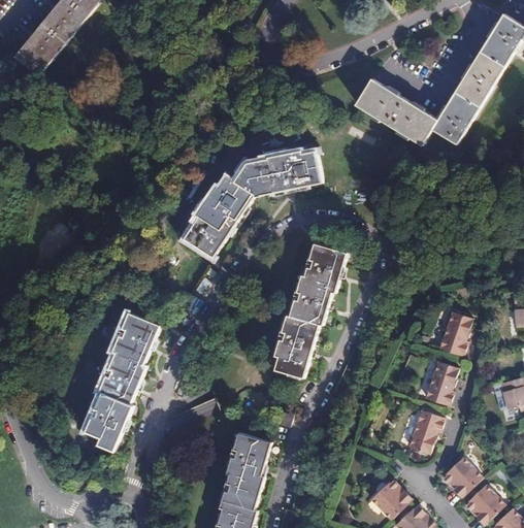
[(37,76),(100,0),(61,0),(14,57),(37,76)]
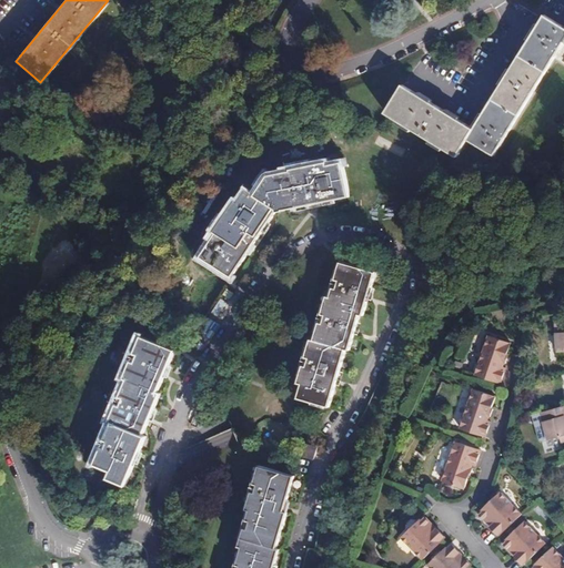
[(399,84),(381,112),(452,158),(464,140),(490,156),(552,58),(563,66),(563,29),(540,14),(469,128),(399,84)]
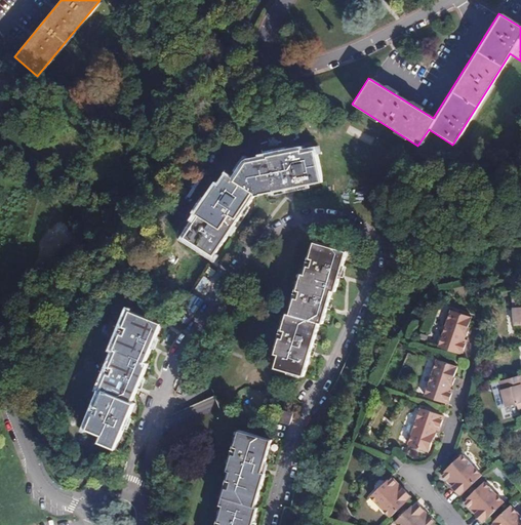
[(209,254),(213,253),(233,225),(224,218),(226,214),(228,215),(231,215),(236,218),(252,194),(283,188),(281,177),(285,176),(285,177),(288,179),(290,187),(320,179),(313,148),(301,150),(299,147),(265,154),(266,155),(245,160),(232,179),(226,174),(217,186),(215,184),(196,212),(197,213),(182,236),(186,238),(186,237),(194,242),(193,243),(209,254)]
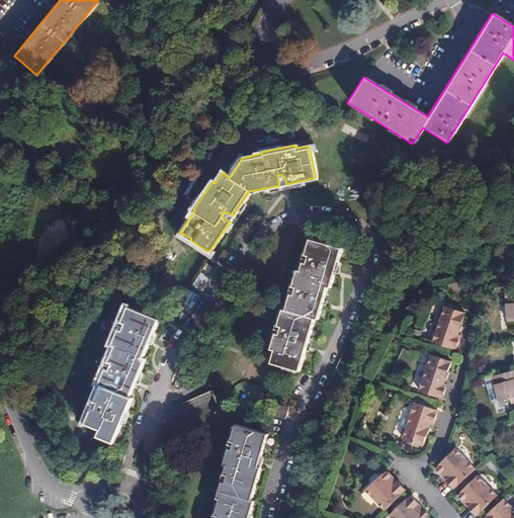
[(286,184),(284,177),(281,175),(281,174),(277,175),(279,185),(286,184)]
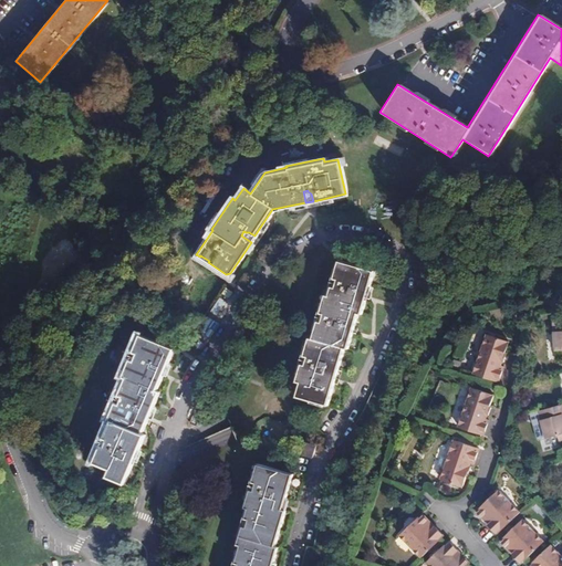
[(251,242),(255,236),(249,232),(246,232),(243,231),(241,236),(251,242)]
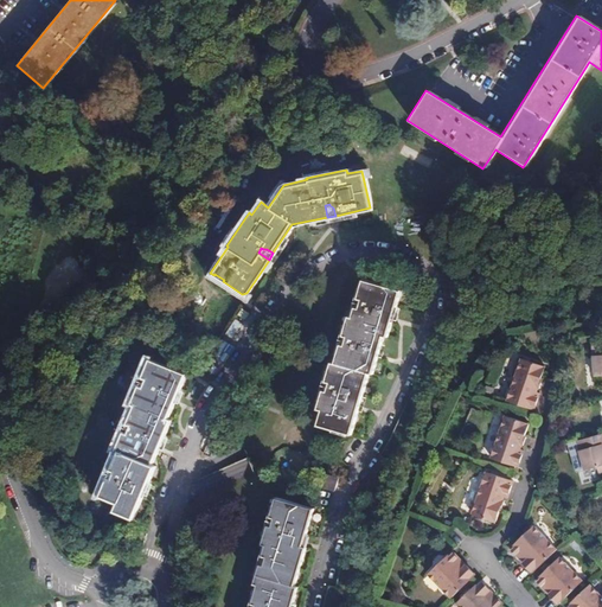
[(369,375),(373,359),(363,356),(365,349),(372,350),(376,349),(379,337),(384,338),(388,323),(378,319),(379,312),(388,314),(391,312),(397,291),(363,281),(360,289),(357,288),(354,296),(350,298),(347,306),(351,311),(348,319),(347,319),(345,326),(341,326),(339,333),(334,334),(332,343),(335,347),(333,356),(337,357),(334,364),(331,363),(327,371),(325,370),(322,378),(316,381),(314,389),(318,393),(315,403),(318,403),(315,411),(318,413),(313,426),(347,435),(353,411),(341,408),(343,402),(353,406),(357,403),(365,375),(369,375)]
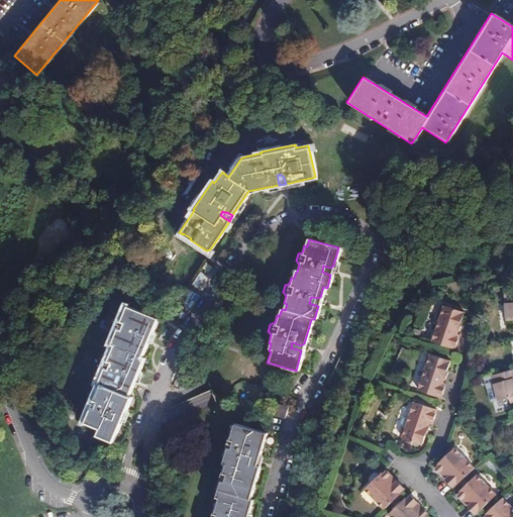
[(330,275),(333,266),(330,268),(323,266),(322,272),(330,275)]
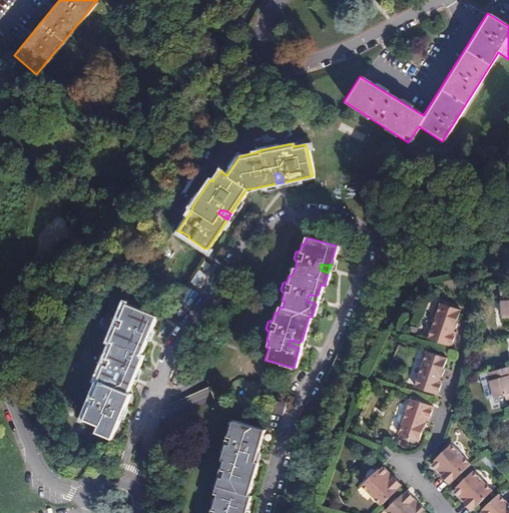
[(508,289),(498,290),(499,319),(508,318),(508,323),(508,322),(508,289)]
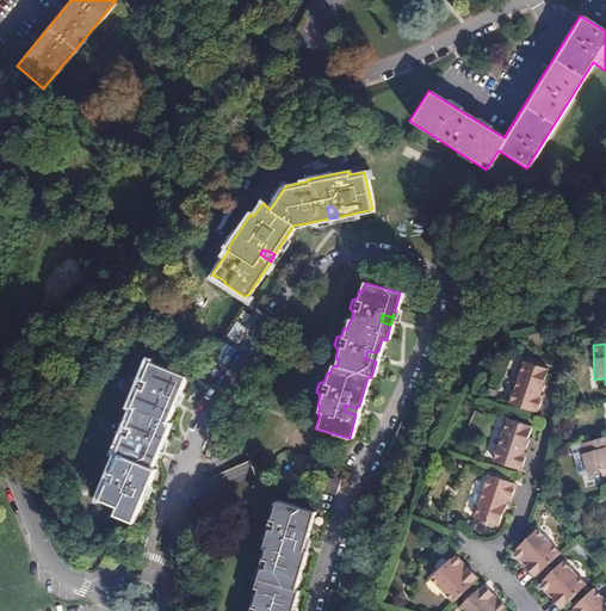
[(376,362),(378,351),(375,352),(368,351),(365,358),(376,362)]
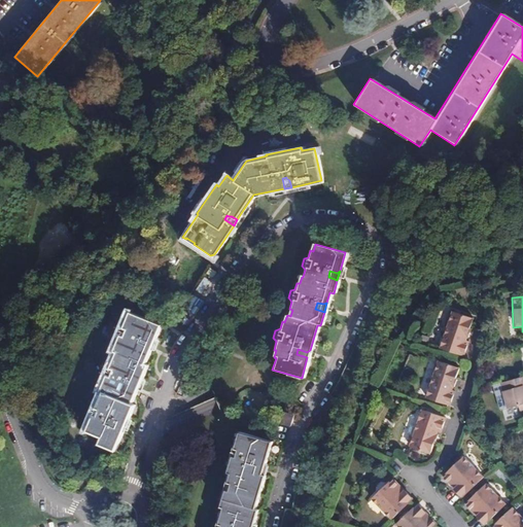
[(441,348),(462,356),(467,342),(465,341),(465,339),(466,339),(469,330),(468,328),(473,318),(453,311),(452,314),(450,314),(448,320),(450,322),(441,348)]
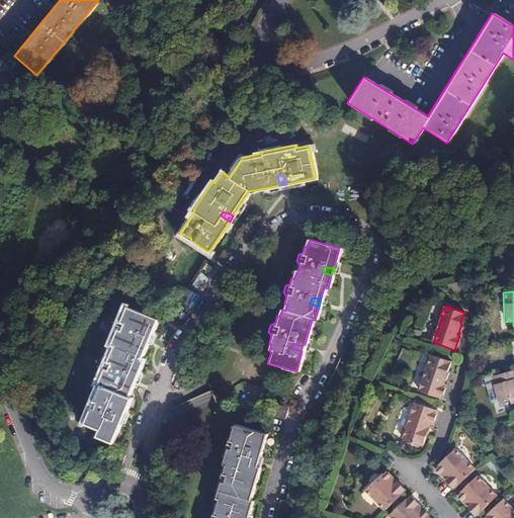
[(139,376),(146,359),(144,358),(149,345),(139,341),(142,335),(149,338),(152,337),(159,320),(131,308),(129,315),(126,314),(123,320),(118,322),(115,329),(118,333),(115,339),(117,340),(114,346),(115,347),(118,348),(115,355),(113,353),(110,360),(108,361),(105,361),(102,368),(105,371),(101,379),(104,381),(101,386),(102,386),(104,387),(101,394),(99,393),(96,400),(92,401),(89,408),(92,411),(89,418),(91,419),(88,426),(100,431),(97,438),(113,444),(121,426),(112,423),(115,416),(120,419),(125,417),(133,399),(130,398),(136,384),(125,380),(129,373),(136,376),(139,376)]
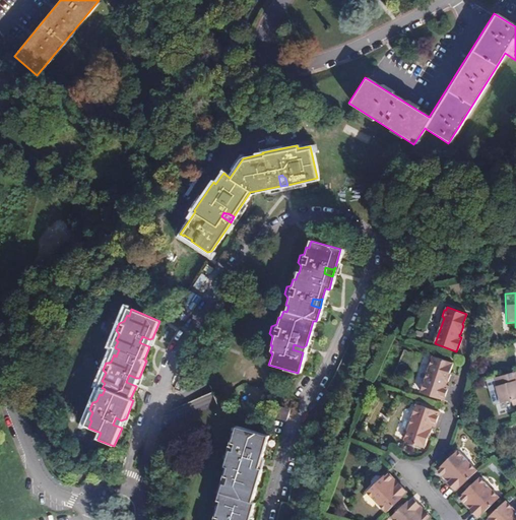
[(149,346),(152,338),(149,339),(142,336),(139,342),(149,346)]
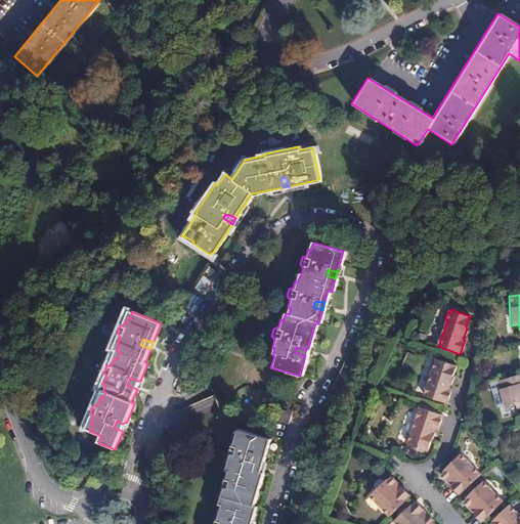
[(423,394),(445,402),(450,388),(447,387),(448,384),(449,385),(452,377),(451,376),(456,365),(436,358),(435,360),(432,361),(430,367),(432,370),(423,394)]
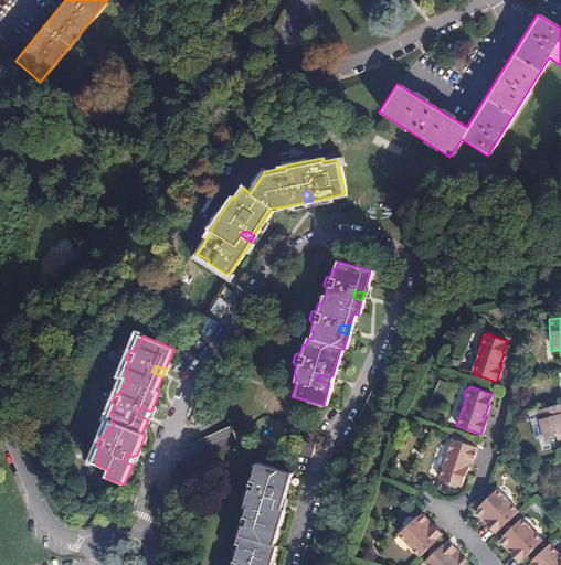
[(560,418),(560,415),(560,414),(560,409),(560,405),(536,412),(536,413),(536,414),(535,414),(543,443),(553,439),(554,444),(560,440),(560,418)]
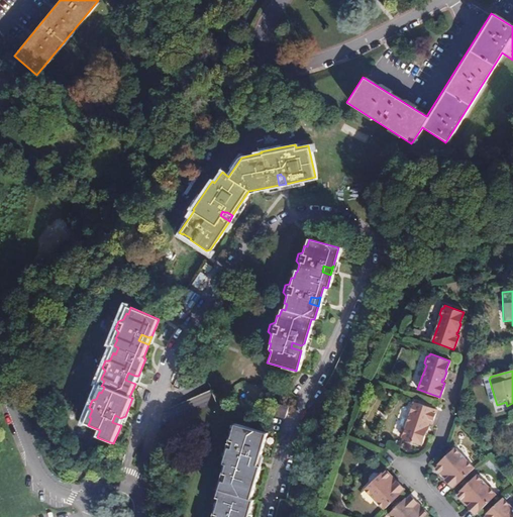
[(135,384),(138,376),(135,376),(128,373),(125,380),(135,384)]
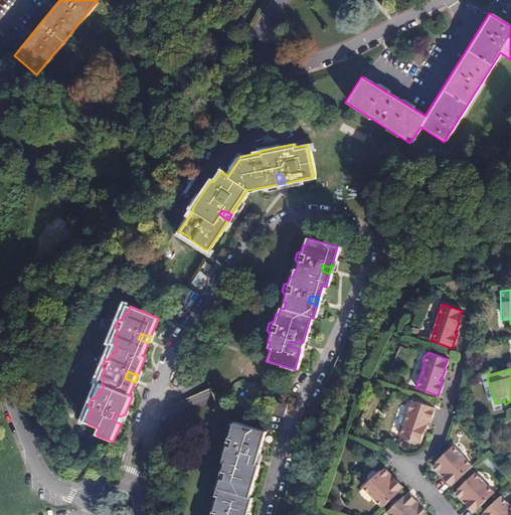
[(399,434),(398,436),(417,443),(421,432),(422,433),(426,424),(424,423),(426,420),(429,421),(434,407),(411,400),(402,423),(399,425),(397,432),(399,434)]
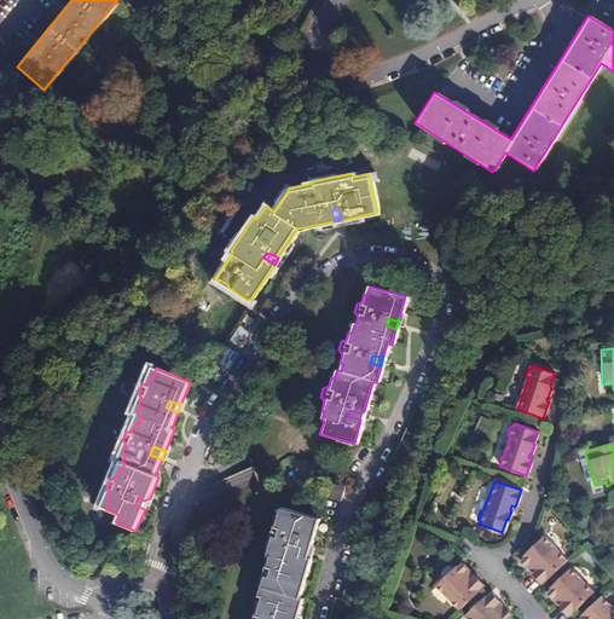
[(336,501),(340,487),(332,485),(329,499),(336,501)]
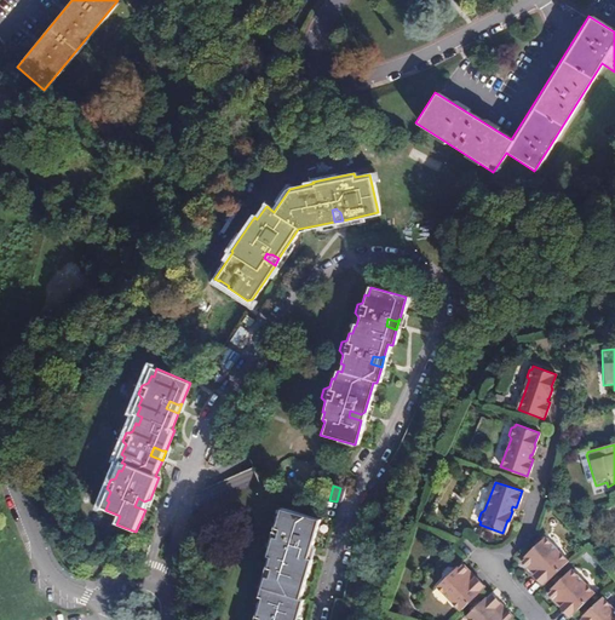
[(145,510),(150,499),(144,501),(138,498),(134,506),(145,510)]
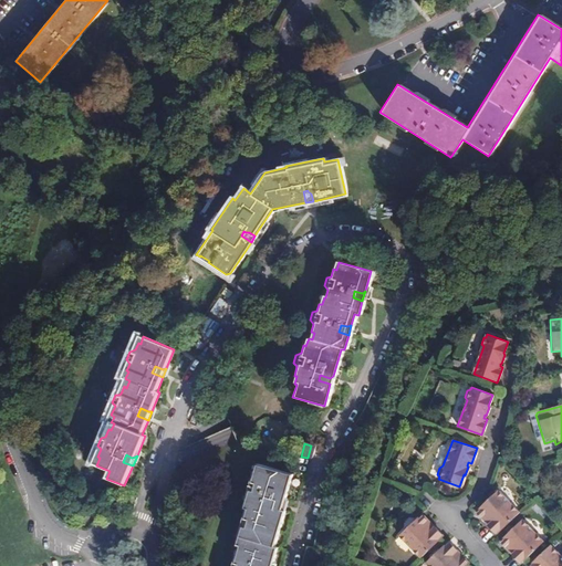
[(271,546),(281,511),(267,506),(268,501),(278,504),(280,503),(289,474),(256,464),(255,472),(251,471),(249,478),(243,480),(241,488),(246,491),(242,500),(246,500),(242,507),(243,507),(241,515),(236,517),(233,525),(237,528),(236,535),(238,536),(236,544),(236,545),(239,545),(237,553),(233,552),(232,558),(227,561),(225,565),(268,565),(274,547),(271,546)]
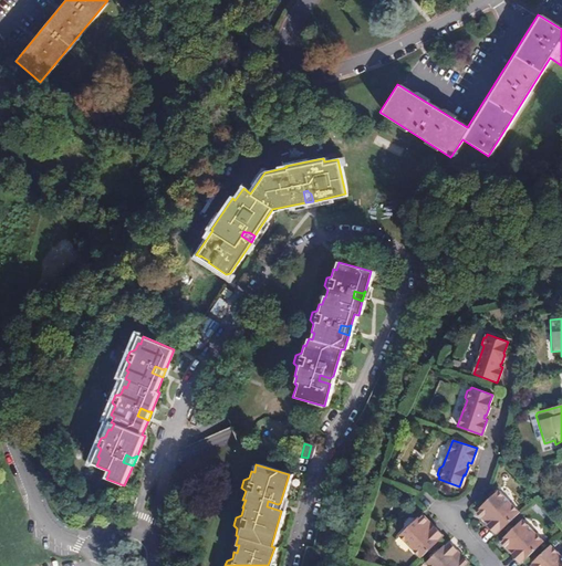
[(476,513),(496,534),(518,513),(497,490),(476,510),(475,512),(476,513)]
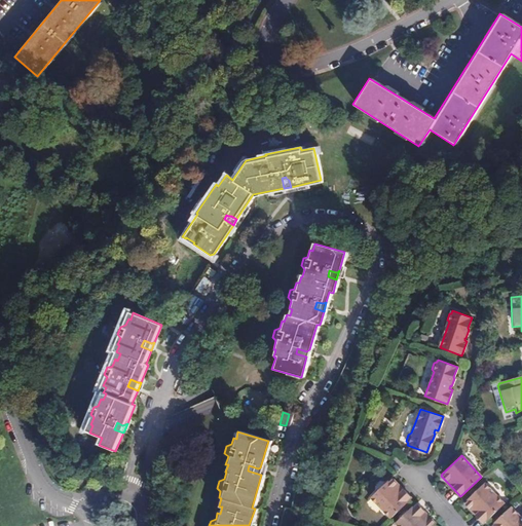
[(387,478),(369,496),(388,517),(410,497),(392,478),(390,478),(389,477),(387,478)]
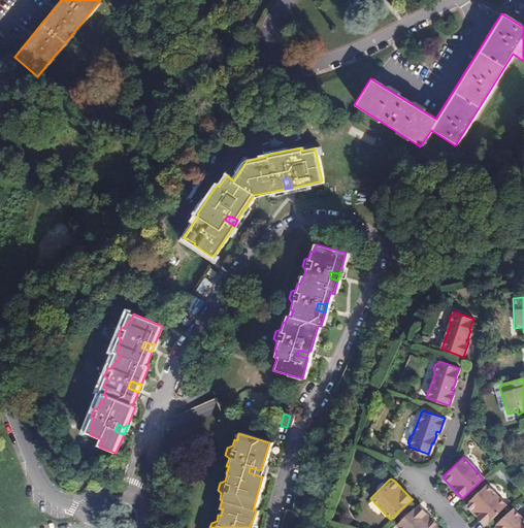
[(465,504),(465,506),(485,526),(505,506),(486,486),(466,503),(465,504)]
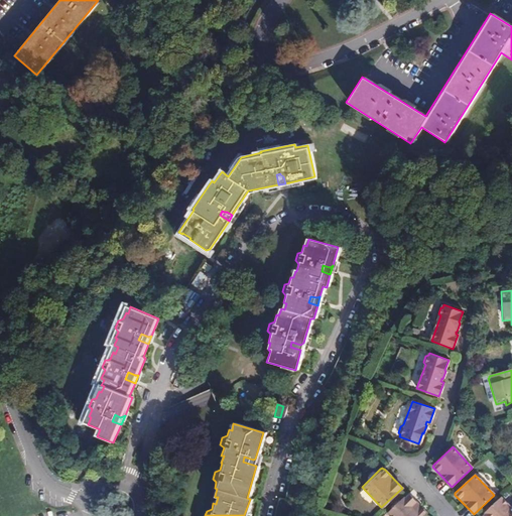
[(423,510),(407,492),(386,512),(389,515),(423,515),(424,515),(424,514),(424,513),(424,511),(423,510)]
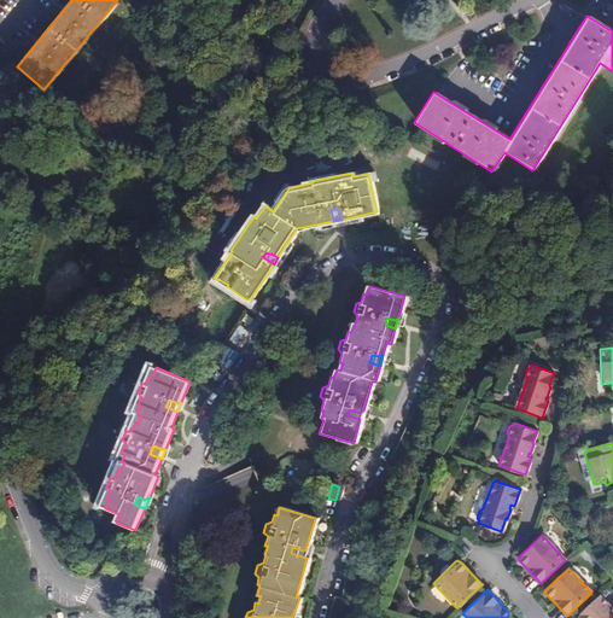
[(612,617),(612,610),(599,595),(574,617),(612,617)]
